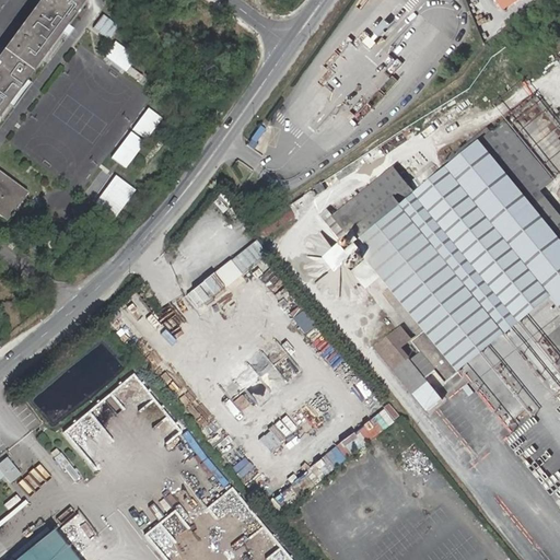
[(86,0),(41,0),(0,55),(0,117),(86,0)]
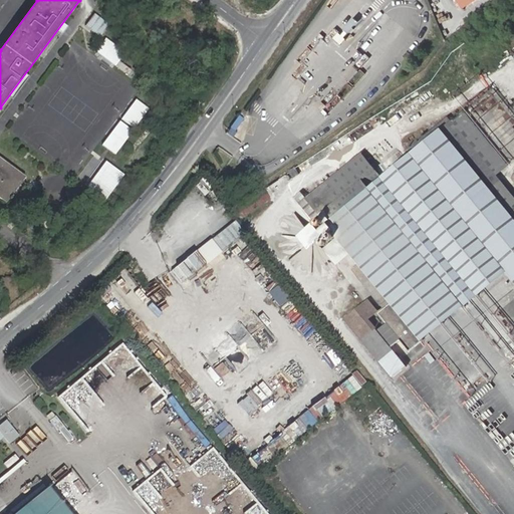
[(86,25),(99,36),(108,25),(94,14),(86,25)]
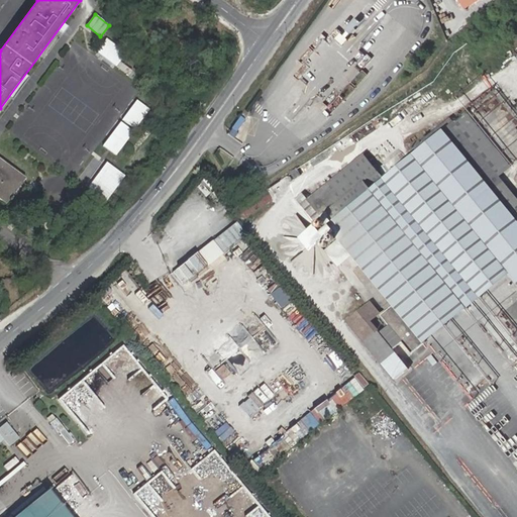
[(94,54),(114,67),(124,53),(104,39),(94,54)]
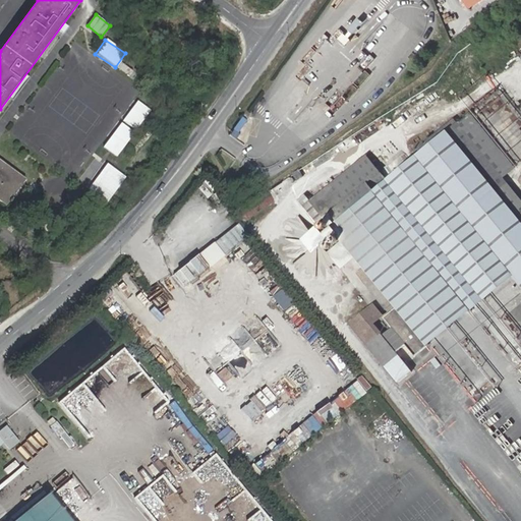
[(120,119),(133,130),(149,110),(134,100),(120,119)]
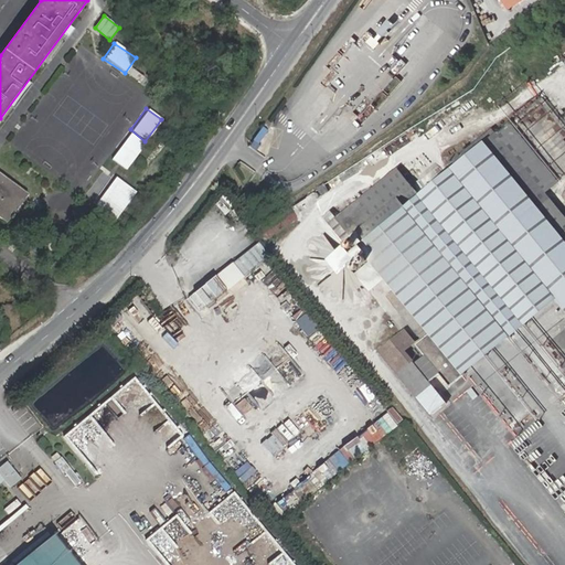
[(329,211),(321,217),(342,243),(350,236),(352,238),(356,244),(368,257),(372,263),(381,274),(396,292),(409,308),(402,315),(401,316),(417,334),(425,327),(465,374),(553,301),(564,316),(564,221),(544,195),(558,183),(510,123),(496,134),(457,167),(445,177),(446,177),(426,192),(419,198),(406,181),(397,171),(396,169),(361,198),(351,205),(336,219),(329,211)]
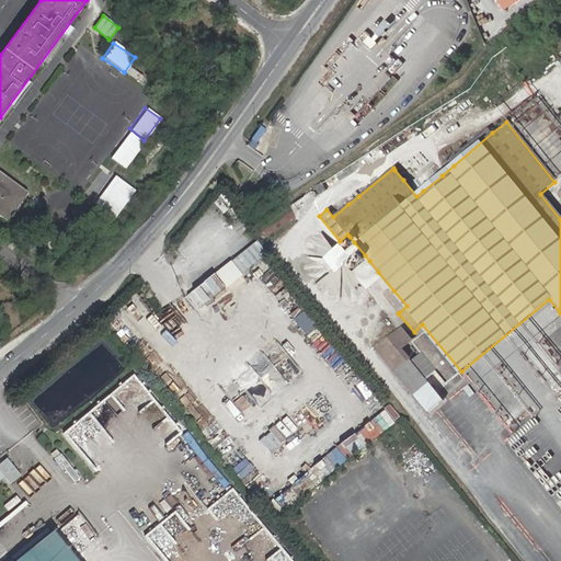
[(454,165),(492,133),(489,129),(449,161),(454,165)]
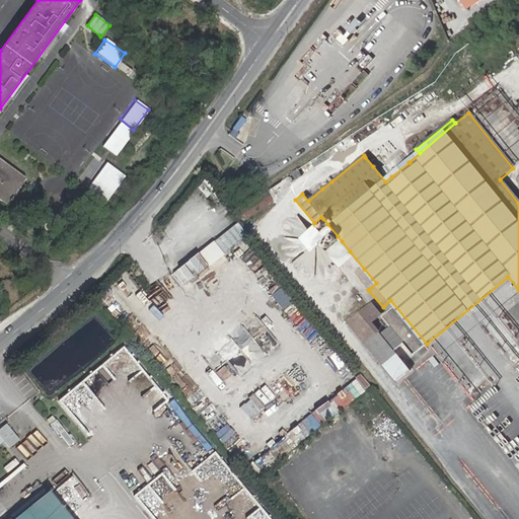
[(115,156),(133,132),(120,122),(101,147),(115,156)]
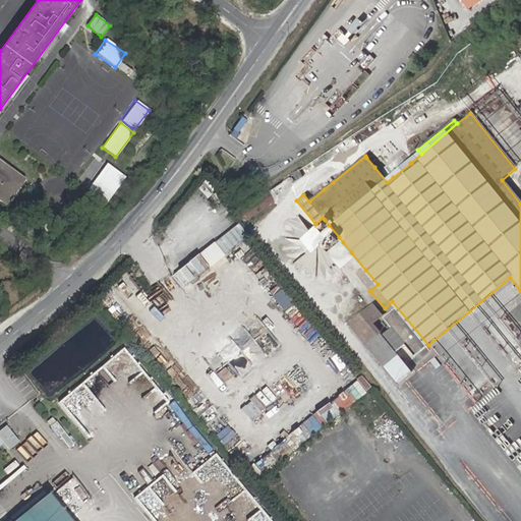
[(406,157),(410,163),(421,154),(417,150),(416,148),(406,157)]
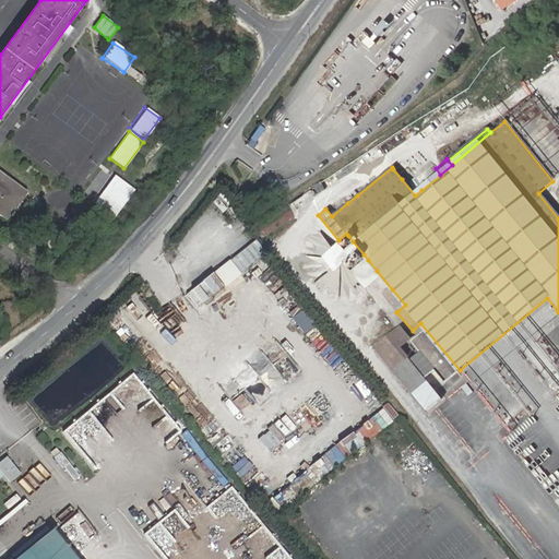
[(421,176),(433,165),(429,161),(417,170),(421,176)]
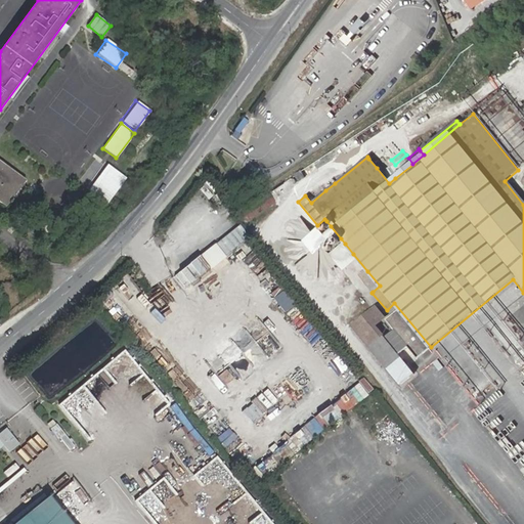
[(368,159),(377,168),(382,165),(374,155),(368,159)]
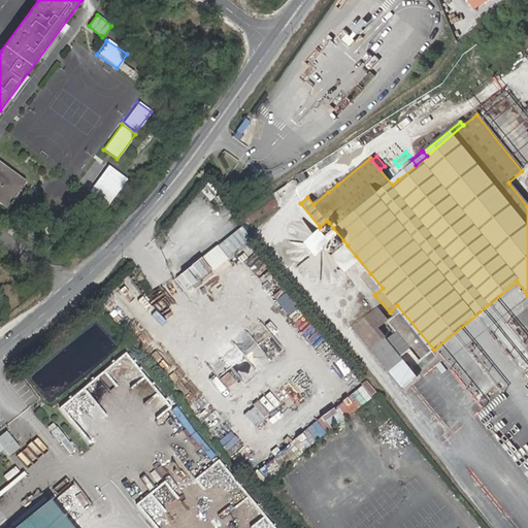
[(392,170),(398,179),(416,165),(411,159),(409,156),(398,166),(392,170)]
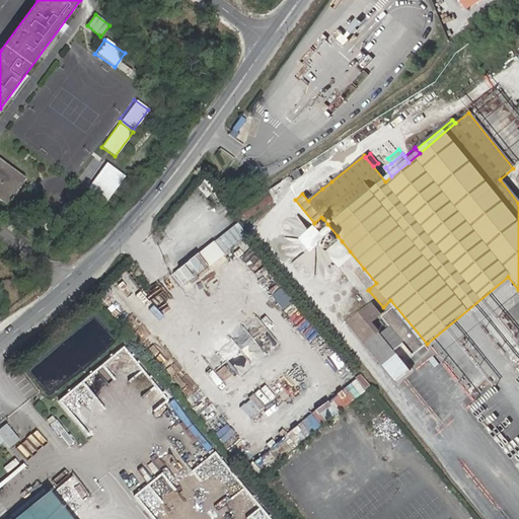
[(409,162),(391,176),(410,162),(409,162)]
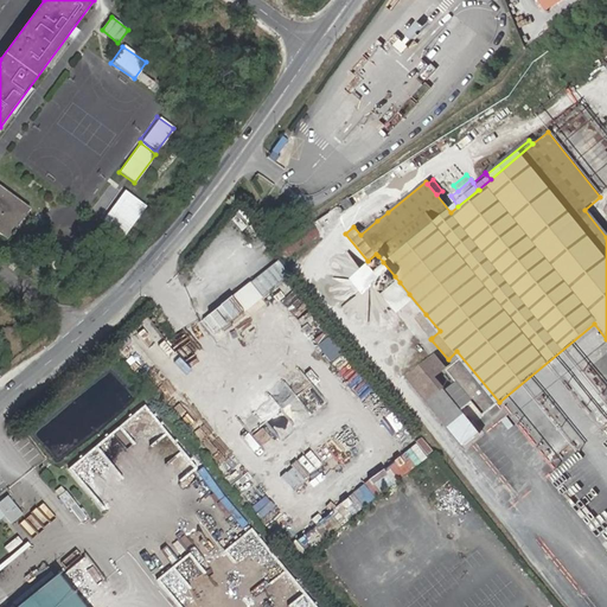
[(0,238),(5,242),(8,238),(11,240),(13,237),(11,235),(29,212),(0,191),(0,238)]
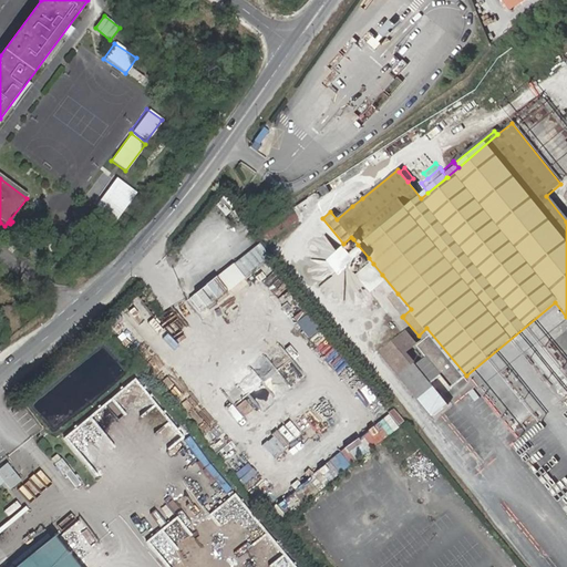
[(120,182),(99,210),(111,219),(133,191),(120,182)]
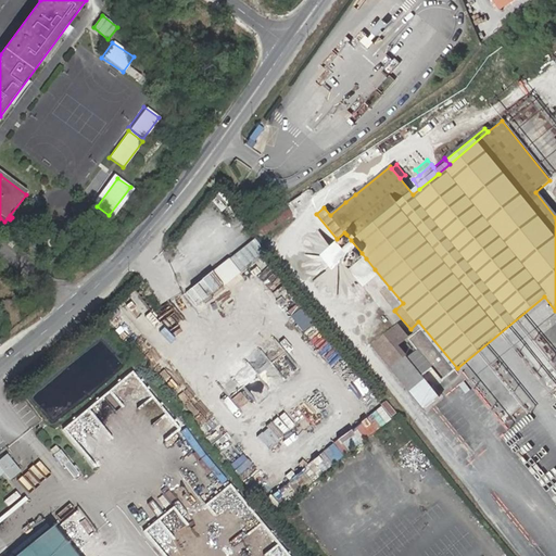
[(312,187),(316,193),(323,189),(318,182),(312,187)]
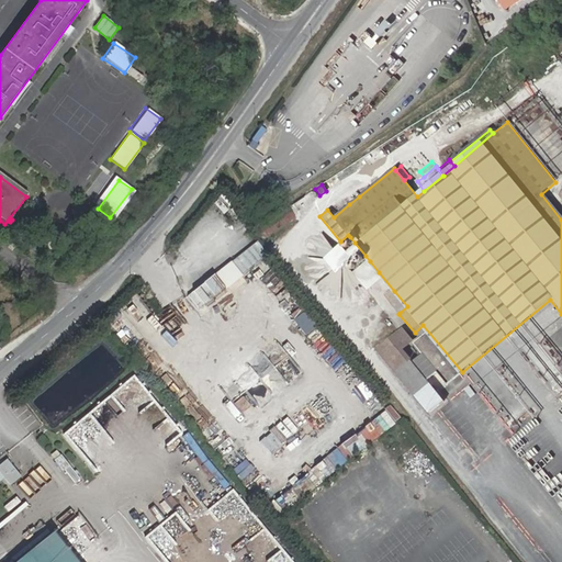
[(349,204),(359,197),(355,191),(345,200),(349,204)]
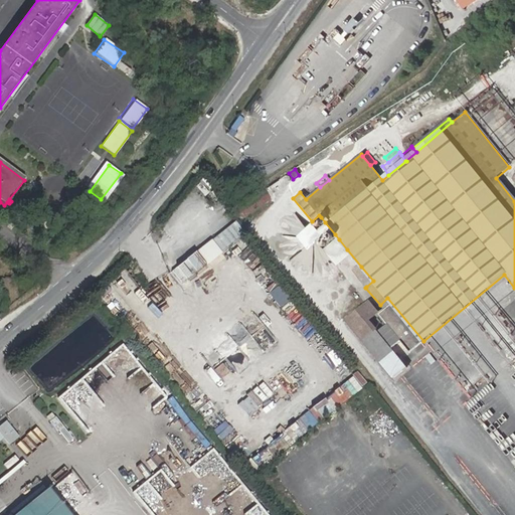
[(242,220),(272,201),(264,190),(236,209),(242,220)]
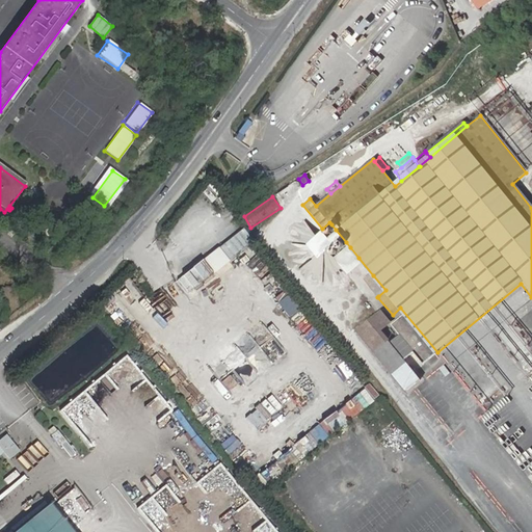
[(336,230),(331,224),(324,231),(328,236),(336,230)]
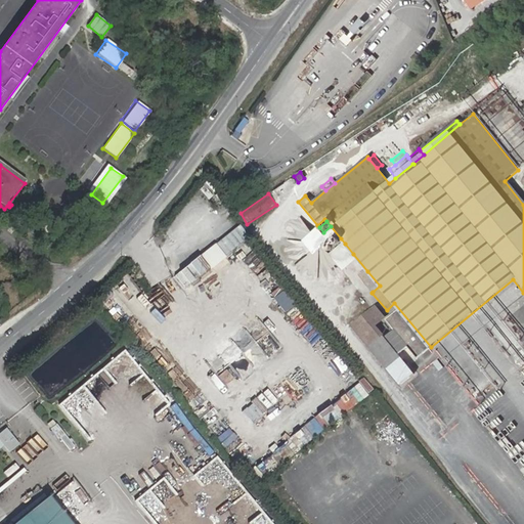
[(285,311),(293,304),(281,290),(273,297),(285,311)]
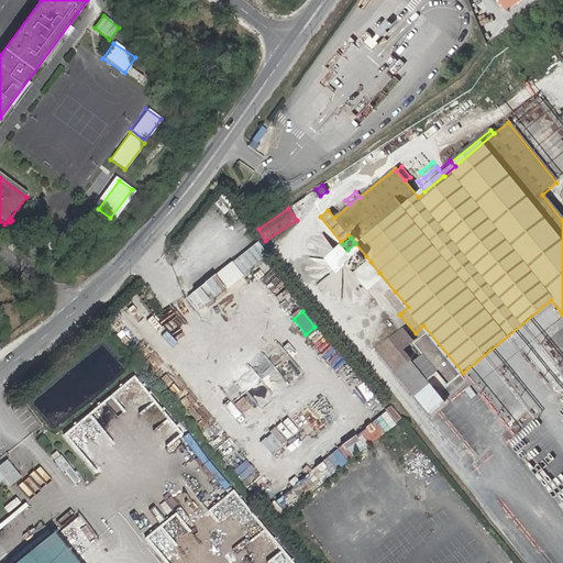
[(403,329),(378,349),(397,372),(430,412),(444,401),(428,381),(438,373),(448,385),(461,374),(427,332),(414,343),(423,355),(414,363),(401,349),(412,340),(403,329)]
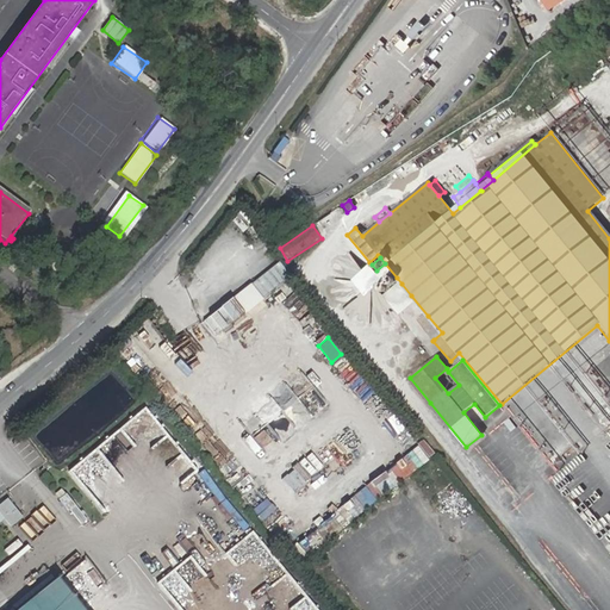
[(5,503),(0,506),(0,522),(8,533),(20,524),(5,503)]
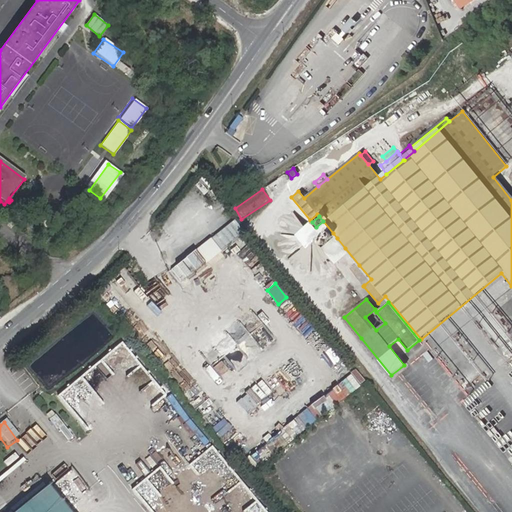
[(66,511),(47,486),(10,511),(66,511)]
